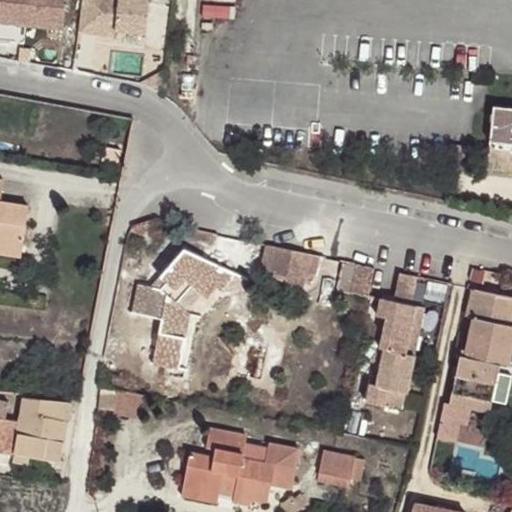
[(0,0),(0,21),(63,28),(65,0),(0,0)]
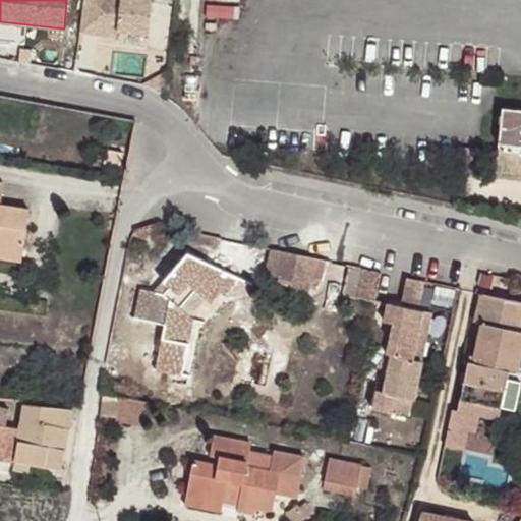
[(151,0),(82,0),(79,32),(117,35),(118,30),(149,33),(151,0)]
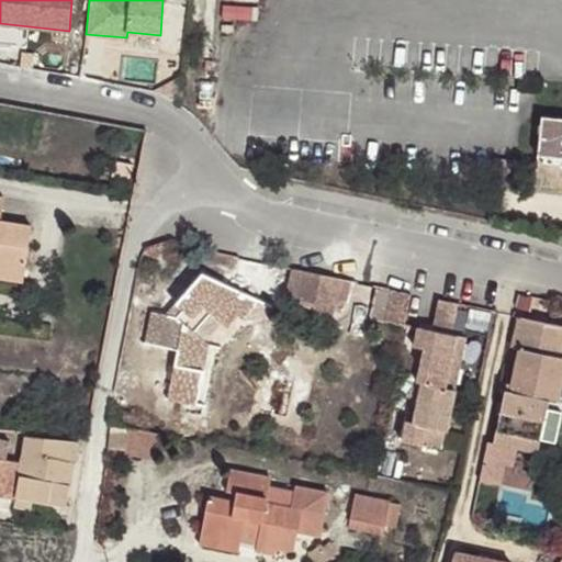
[(561,116),(541,115),(538,152),(561,154),(561,158),(561,163),(561,116)]
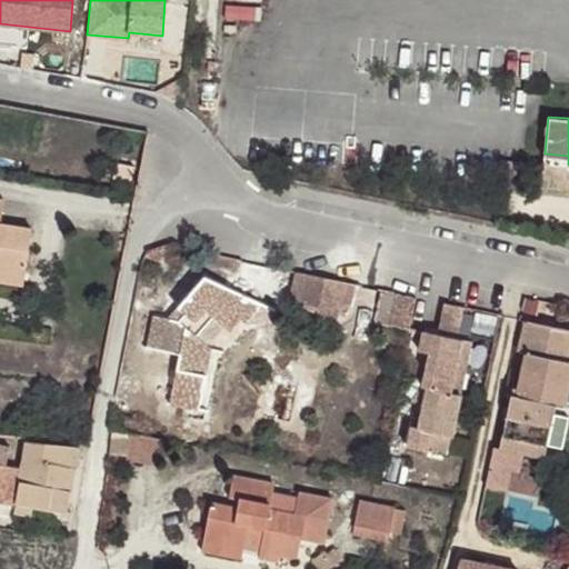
[(132,165),(117,162),(113,177),(129,180),(132,165)]
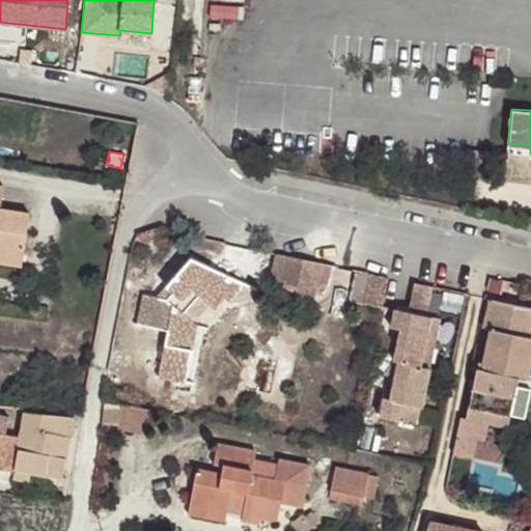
[(0,249),(24,253),(29,211),(1,206),(3,186),(0,185),(0,249)]
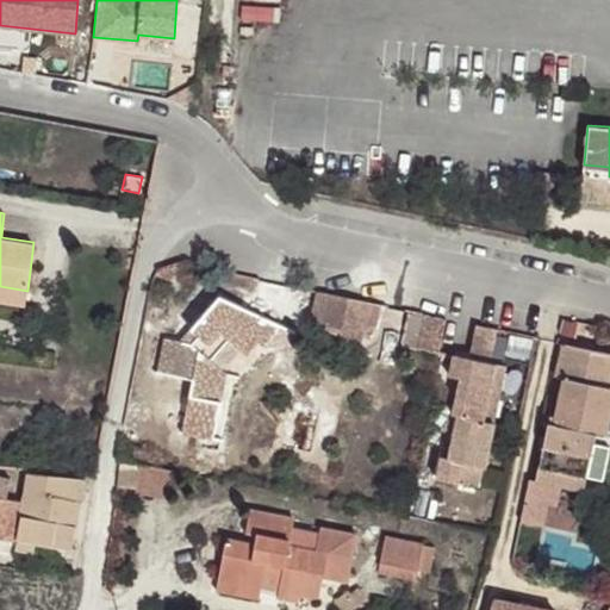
[(0,298),(25,303),(27,291),(0,286),(0,298)]
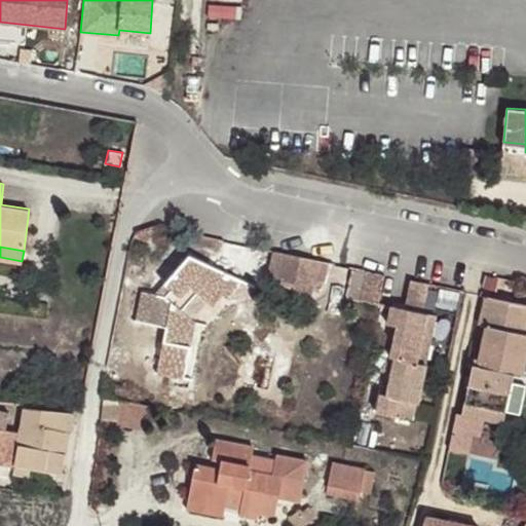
[(328,260),(276,251),(270,274),(308,294),(310,282),(325,278),(328,260)]
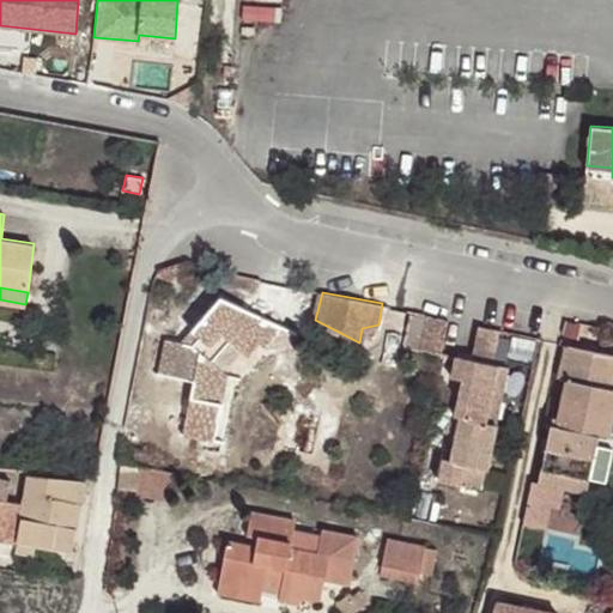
[(231,340),(241,350),(247,356),(260,340),(275,322),(222,297),(193,331),(199,335),(194,343),(165,338),(159,371),(195,377),(186,432),(211,437),(222,383),(224,369),(212,360),(231,340)]
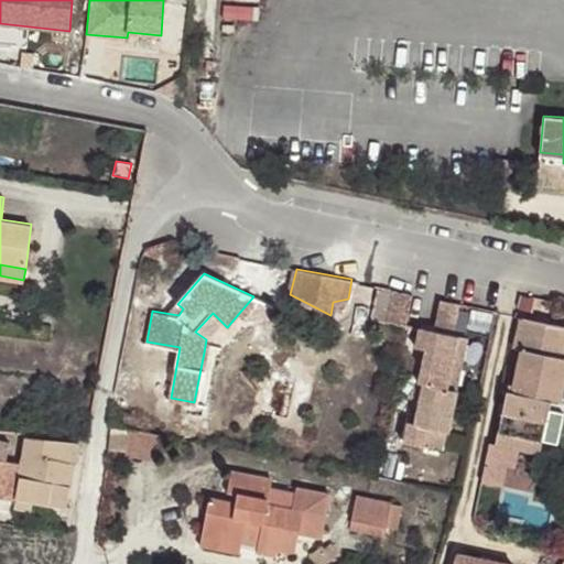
[(413,292),(397,289),(390,321),(408,324),(413,292)]
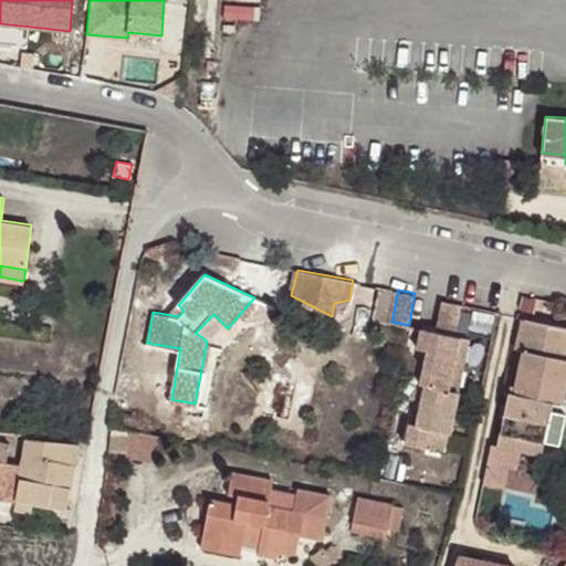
[(254,297),(240,314),(244,318),(261,301),(254,297)]
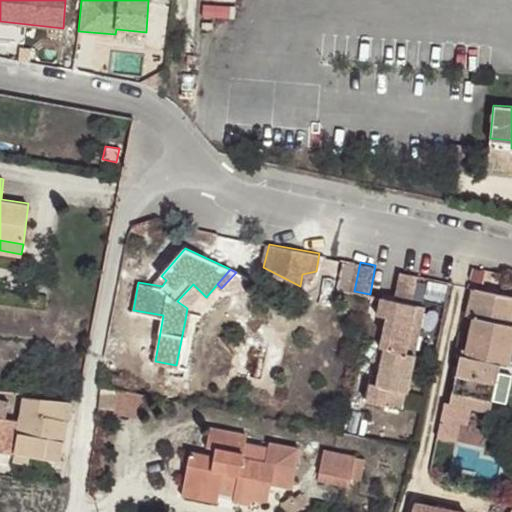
[(408,350),(417,304),(411,303),(417,274),(399,271),(393,298),(381,297),(377,314),(386,316),(381,346),(383,348),(380,363),(377,381),(370,380),(368,398),(388,402),(392,386),(407,389),(415,350),(408,350)]
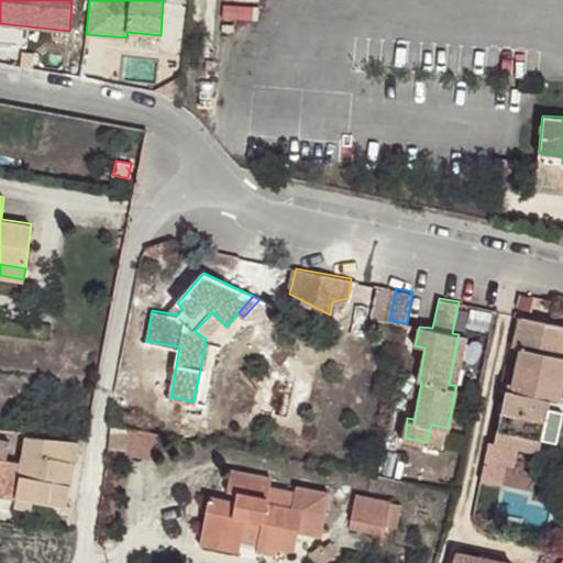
[(206,339),(221,321),(212,312),(195,331),(206,339)]
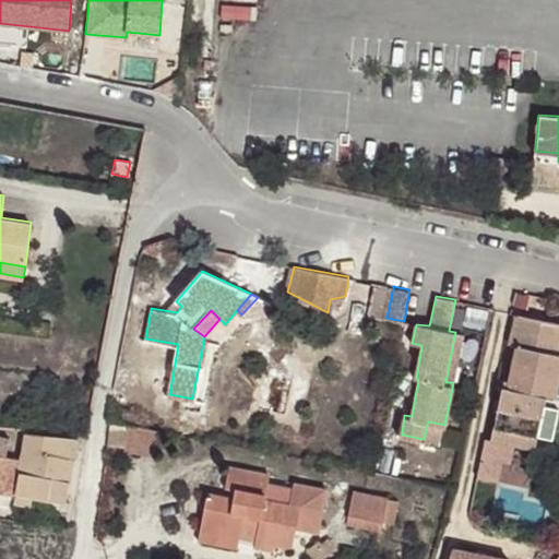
[(558,351),(558,319),(527,313),(521,311),(513,342),(520,344),(558,351)]
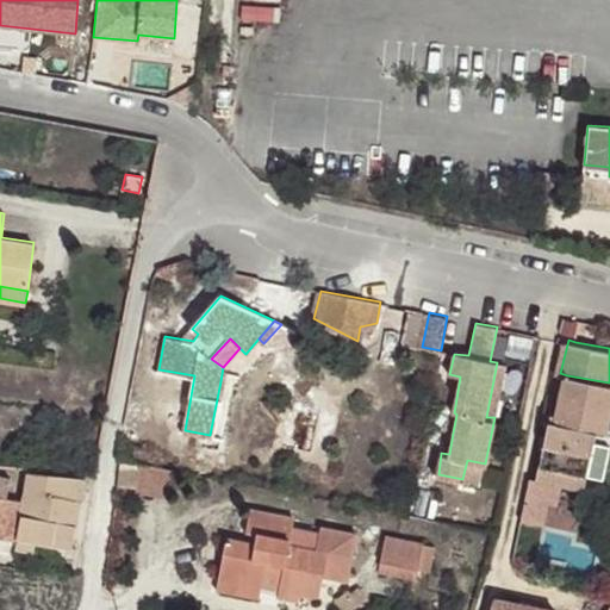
[(505,362),(497,362),(486,417),(495,417),(505,362)]
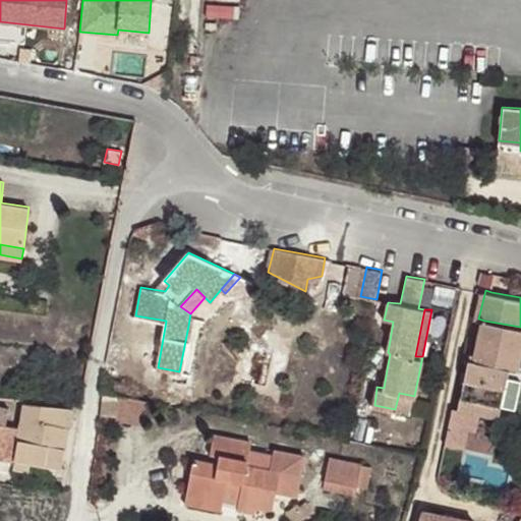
[(518,371),(520,358),(520,327),(484,321),(476,359),(470,358),(462,396),(504,405),(512,369),(518,371)]
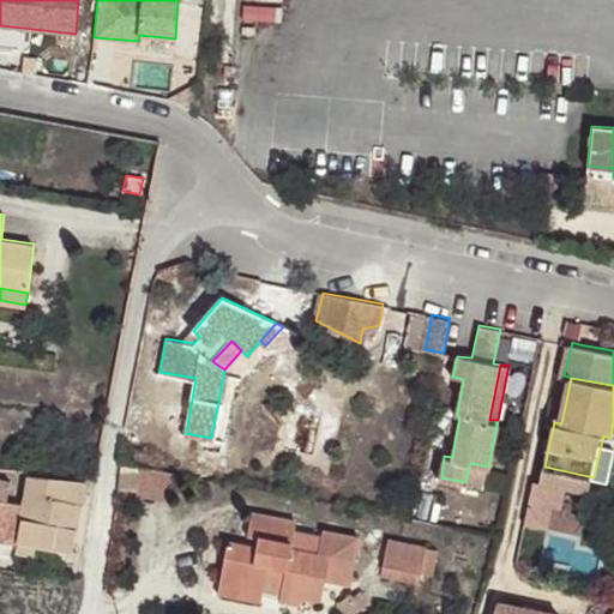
[(233,385),(222,384),(211,438),(223,440),(233,385)]
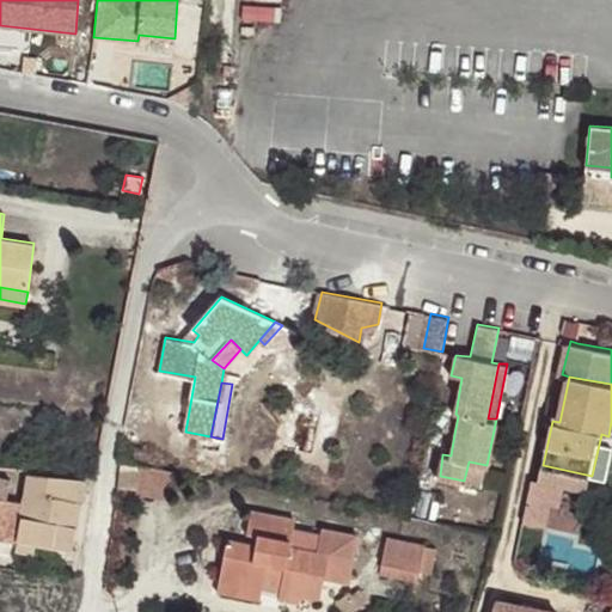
[(458,416),(456,414),(445,427),(454,434),(458,416)]
